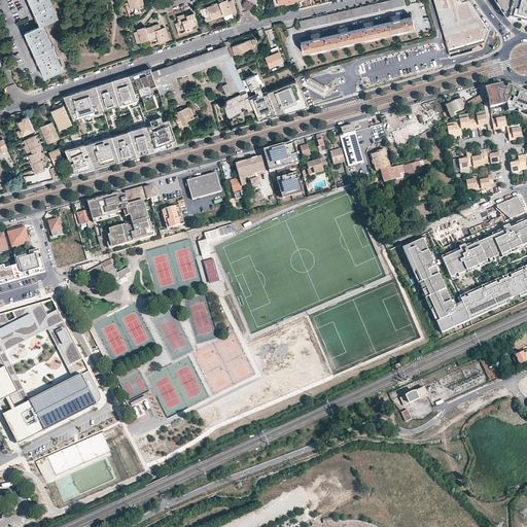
[(29,0),(32,6),(31,6),(33,10),(34,10),(39,21),(38,21),(39,26),(24,32),(26,36),(27,36),(32,46),(31,46),(33,50),(37,58),(36,58),(38,62),(39,62),(43,72),(42,72),(44,77),(62,69),(61,64),(59,64),(55,55),(56,55),(54,50),(53,50),(49,43),(50,42),(48,38),(47,38),(43,29),(44,29),(42,24),(58,18),(56,13),(55,13),(49,3),(51,3),(49,0),(29,0)]
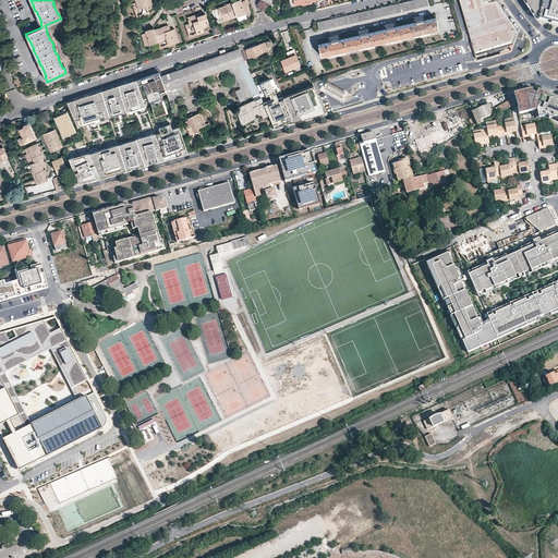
[(132,2),(134,9),(145,5),(146,9),(153,7),(149,0),(134,0),(135,2),(132,2)]
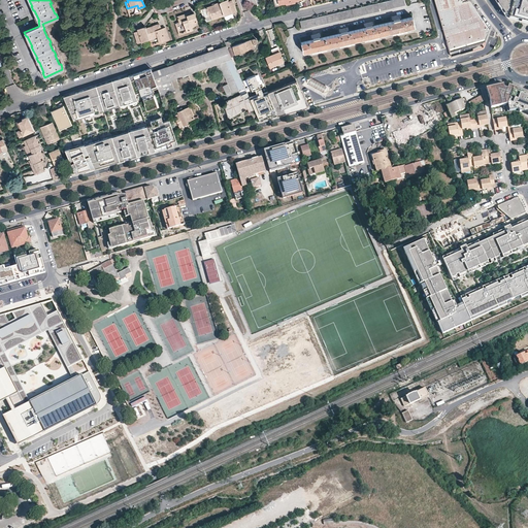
[(231,0),(228,1),(227,0),(225,0),(219,2),(223,15),(224,15),(231,12),(235,11),(231,0)]
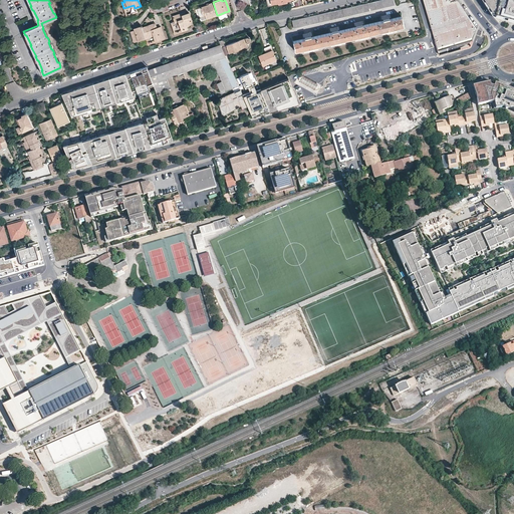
[(380,0),(343,9),(292,20),(293,27),(333,19),(363,12),(395,5),(394,0),(380,0)]
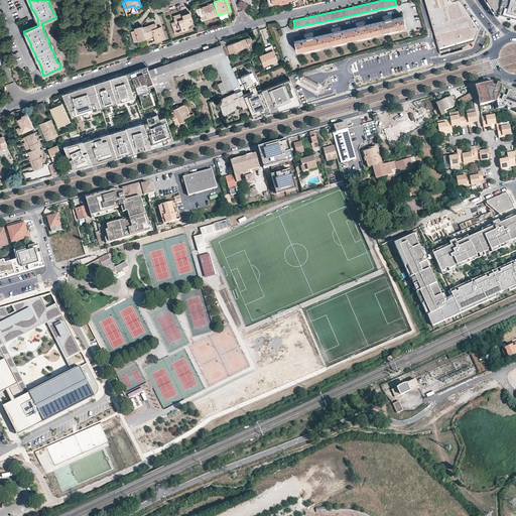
[(478,28),(475,23),(471,18),(459,0),(424,0),(425,0),(431,24),(437,44),(439,49),(441,49),(444,49),(447,49),(452,49),(455,48),(456,48),(461,47),(464,46),(467,45),(467,44),(470,43),(471,42),(473,41),(475,39),(475,38),(478,31),(478,28)]
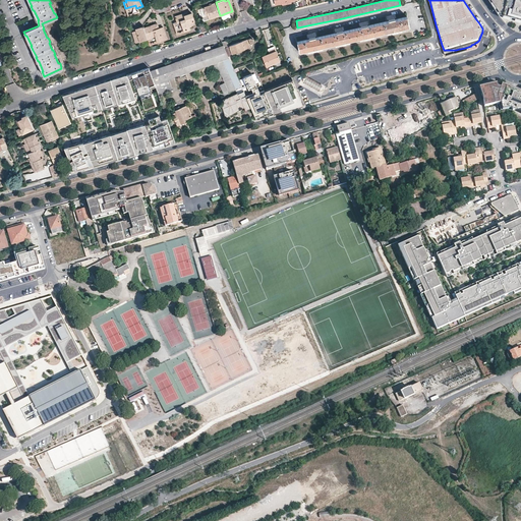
[(520,0),(493,0),(503,15),(520,20),(520,0)]
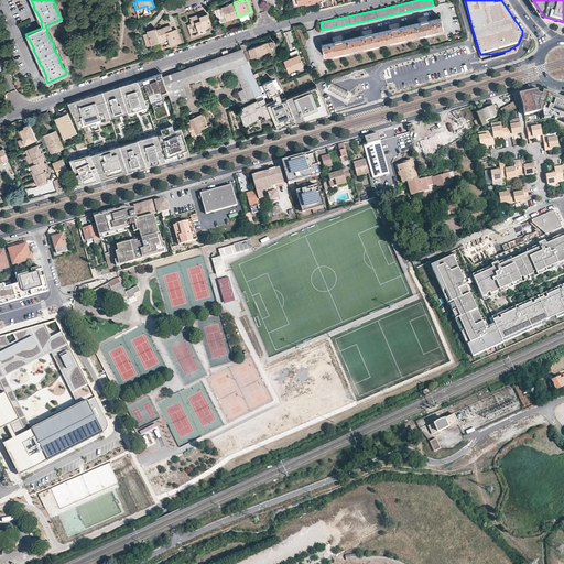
[(223,17),(225,17),(226,21),(238,17),(234,2),(229,4),(219,8),(223,17)]
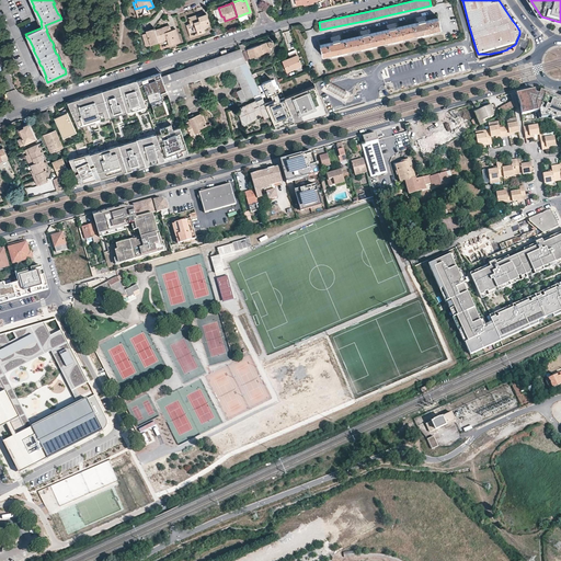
[(206,27),(206,26),(205,24),(208,23),(209,22),(206,13),(202,15),(198,16),(197,14),(187,18),(190,24),(194,23),(197,34),(204,32),(203,29),(206,27)]
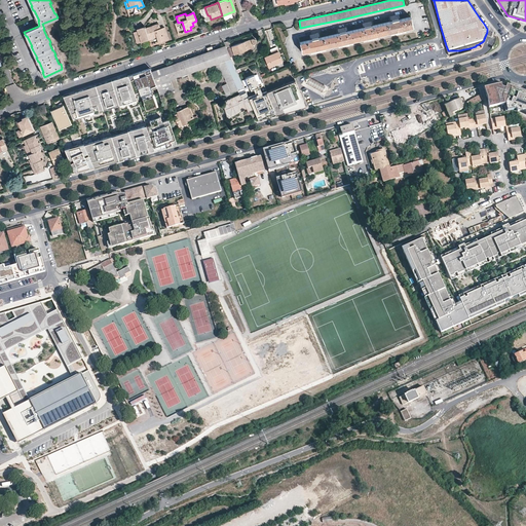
[(352,42),(351,41),(363,38),(363,39),(377,36),(377,35),(390,32),(390,33),(405,30),(405,29),(413,27),(411,17),(398,20),(398,17),(399,17),(398,14),(389,16),(390,20),(391,19),(392,21),(378,25),(370,26),(370,24),(371,24),(371,22),(363,24),(363,26),(365,26),(365,28),(345,32),(345,30),(346,30),(346,28),(337,29),(338,32),(339,32),(340,33),(318,38),(317,36),(318,36),(318,33),(310,35),(310,38),(311,37),(312,39),(300,42),(302,52),(310,49),(310,51),(325,48),(325,47),(338,44),(338,45),(352,42)]
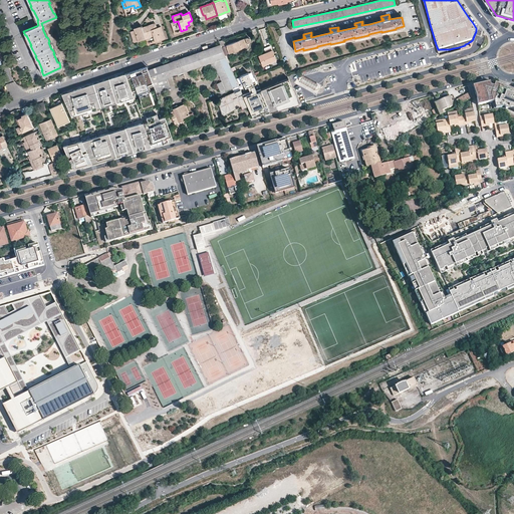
[(160,26),(156,27),(154,28),(152,24),(142,27),(146,37),(153,35),(155,41),(164,38),(160,26)]
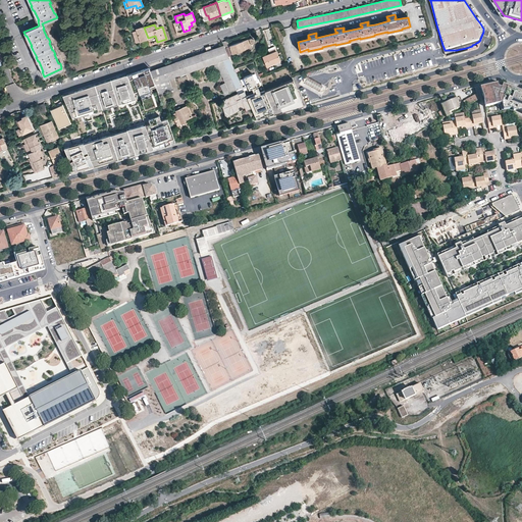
[(136,42),(140,41),(148,38),(144,28),(144,25),(136,29),(136,31),(132,32),(136,42)]
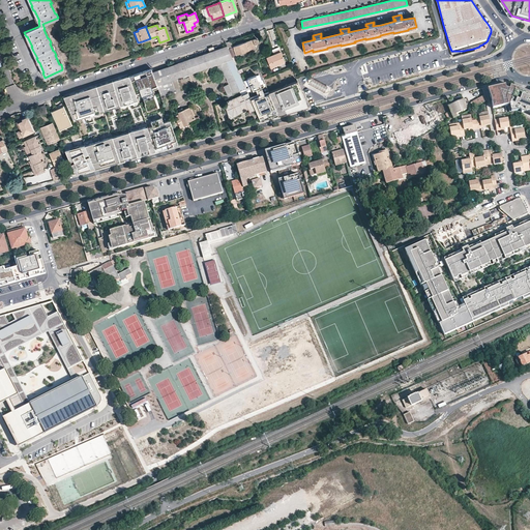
[(232,56),(236,54),(255,48),(252,39),(233,47),(228,48),(232,56)]
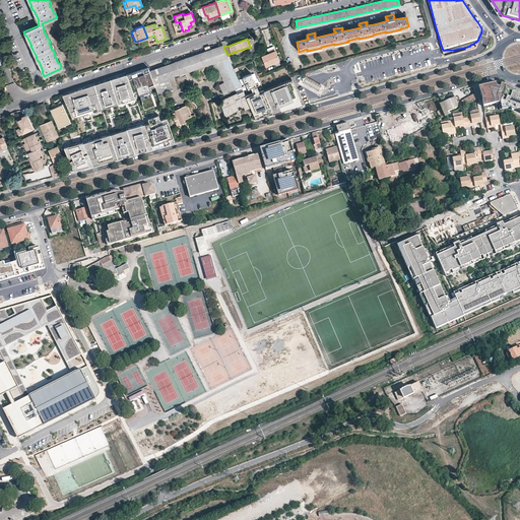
[(191,70),(215,62),(220,74),(223,82),(237,76),(234,68),(230,60),(228,55),(223,47),(222,45),(210,49),(209,46),(204,47),(205,51),(181,60),(173,62),(149,70),(155,87),(158,94),(165,92),(160,80),(191,70)]
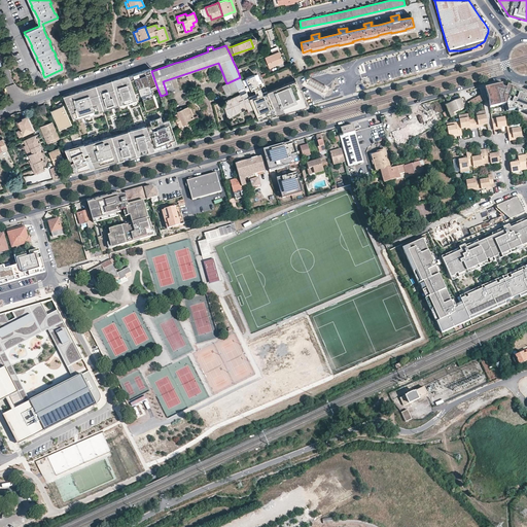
[(265,58),(269,67),(283,61),(279,51),(272,55),(265,58)]
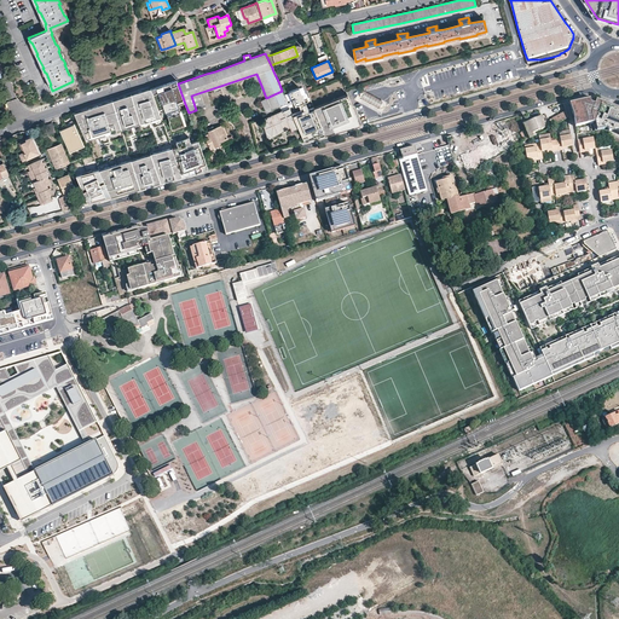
[(180,105),(185,104),(178,84),(177,80),(174,80),(150,88),(167,133),(186,125),(180,105)]
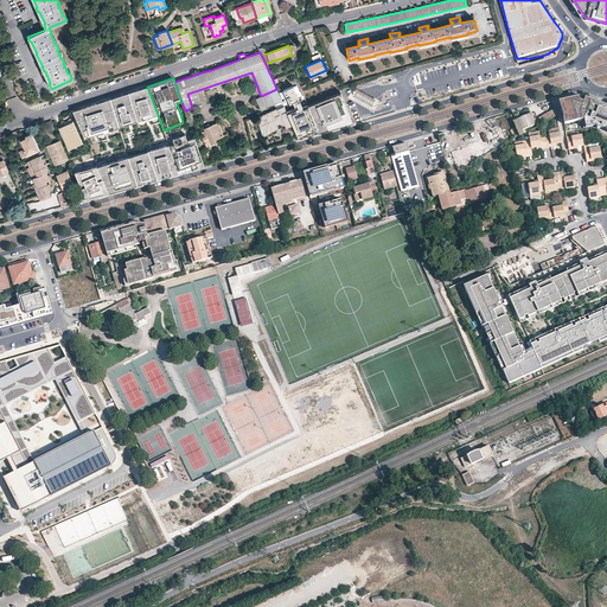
[(299,100),(293,85),(285,89),(289,103),(293,102),(295,101),(299,100)]
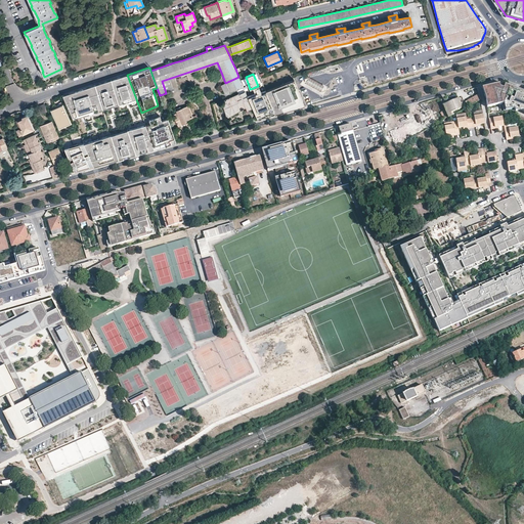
[(131,103),(126,85),(122,86),(120,77),(111,80),(114,89),(118,102),(125,100),(125,102),(126,102),(127,103),(127,104),(131,103)]
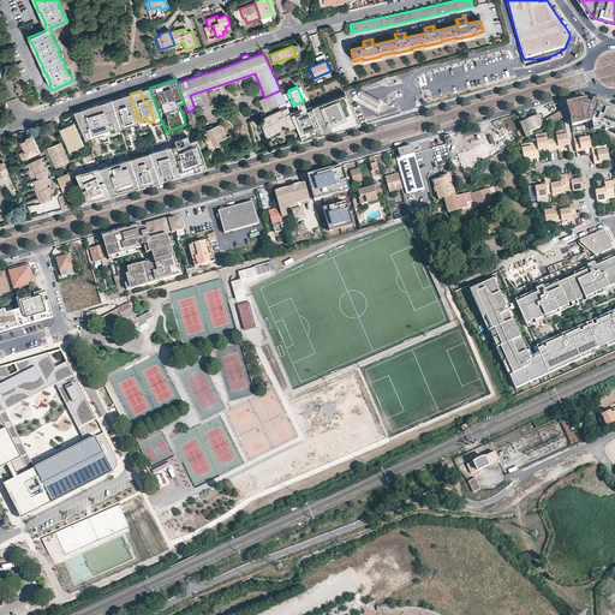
[(260,100),(264,111),(286,102),(280,90),(264,97),(260,100)]
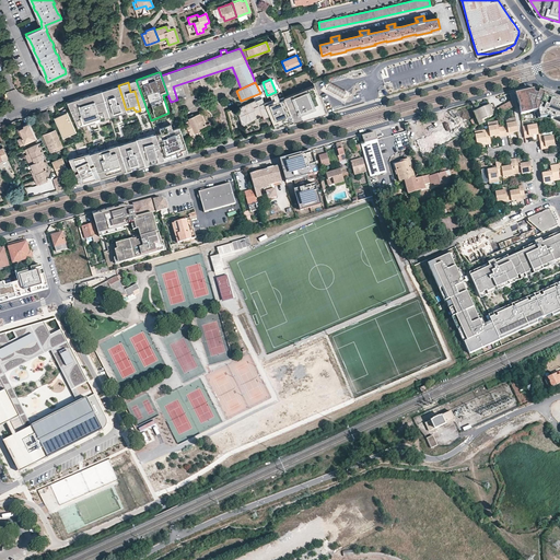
[(326,84),(327,89),(336,93),(345,97),(349,96),(347,91),(339,86),(331,82),(326,84)]
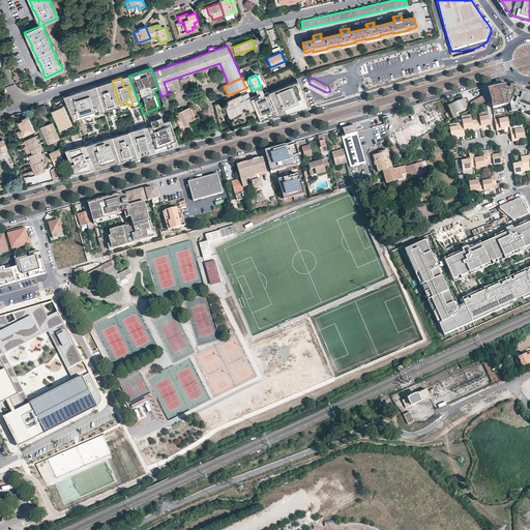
[(308,107),(297,81),(285,85),(284,84),(281,85),(282,87),(268,92),(269,93),(277,115),(298,110),(308,107)]
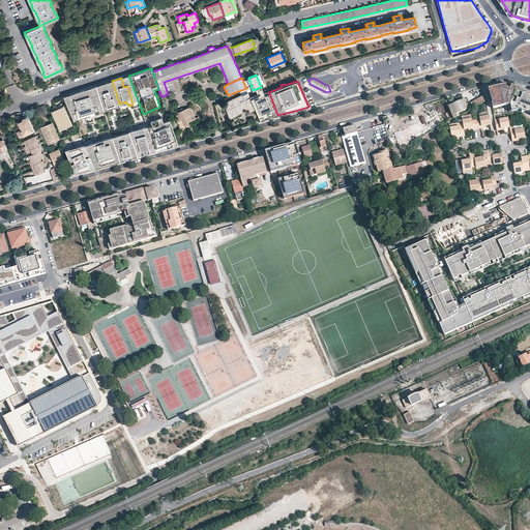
[(119,104),(115,90),(105,93),(102,86),(101,84),(95,86),(102,109),(119,104)]
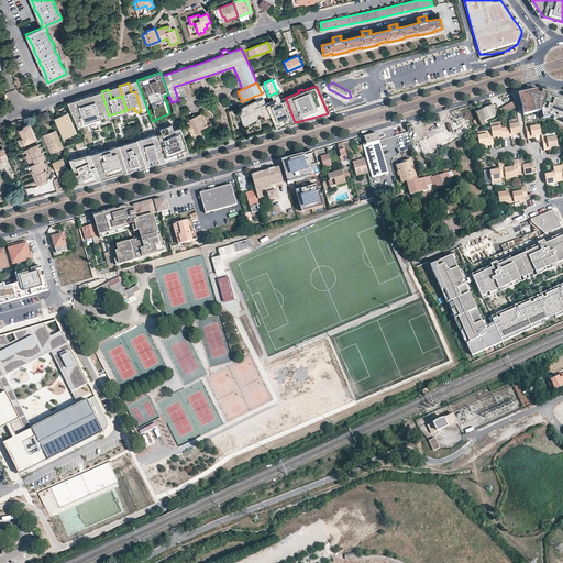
[(562,102),(538,95),(534,92),(533,89),(518,92),(525,116),(540,112),(541,119),(553,118),(555,122),(562,124),(562,102)]
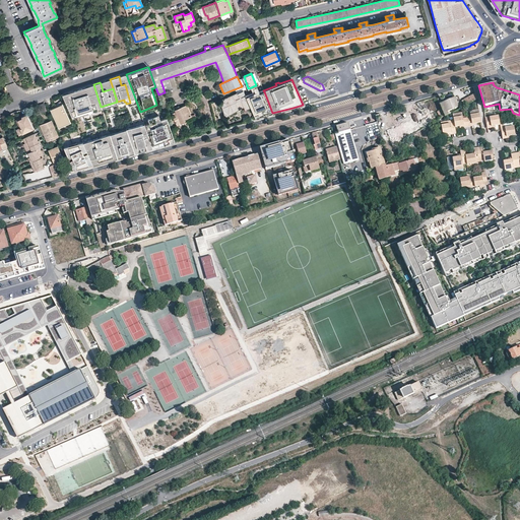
[(519,91),(499,83),(497,87),(519,94),(519,91)]
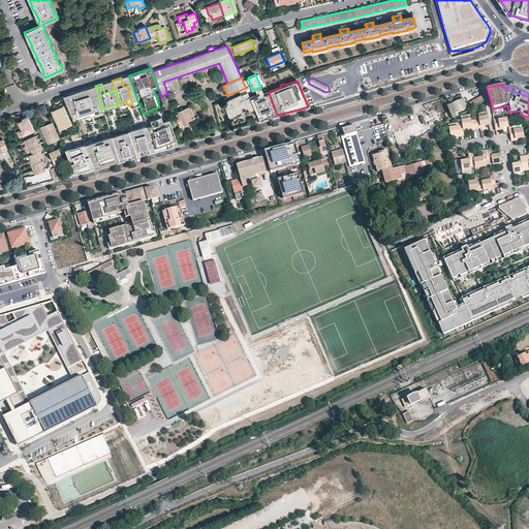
[(102,109),(95,86),(63,96),(73,120),(103,111),(102,109)]
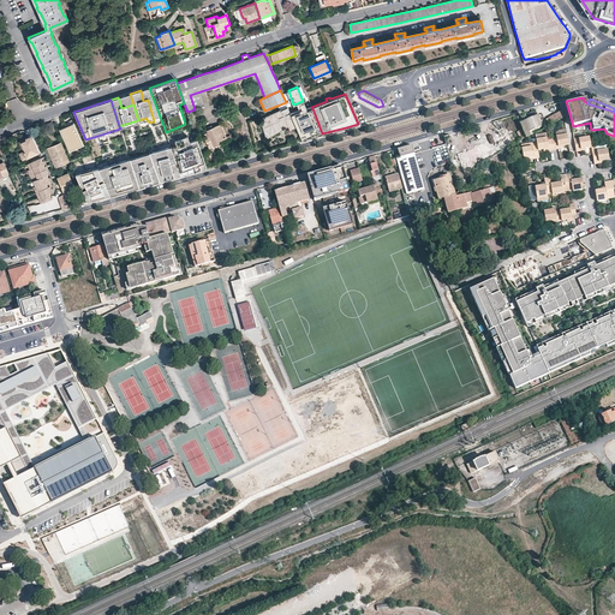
[(299,102),(297,103),(299,108),(290,112),(291,114),(300,111),(300,113),(303,113),(303,112),(312,108),(311,107),(311,106),(302,109),(299,102)]
